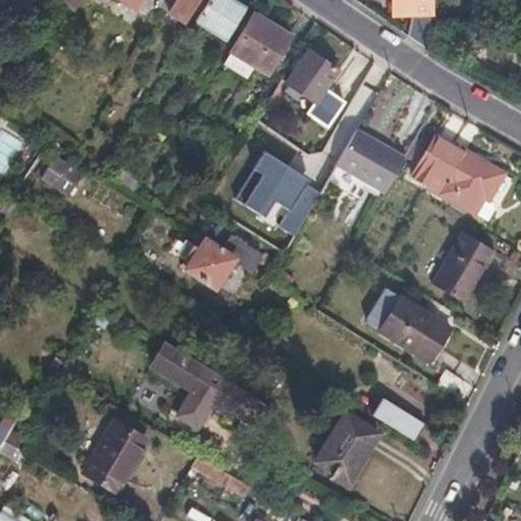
[(59,0),(75,10),(82,0),(59,0)]
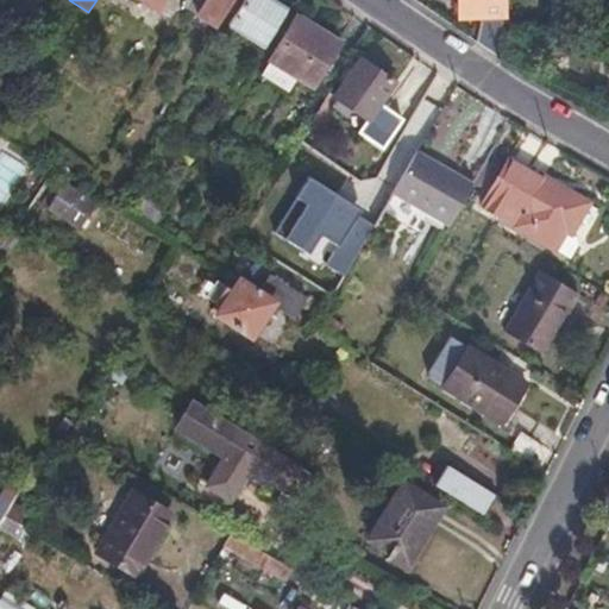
[(182,0),(181,2),(198,12),(205,0),(182,0)]
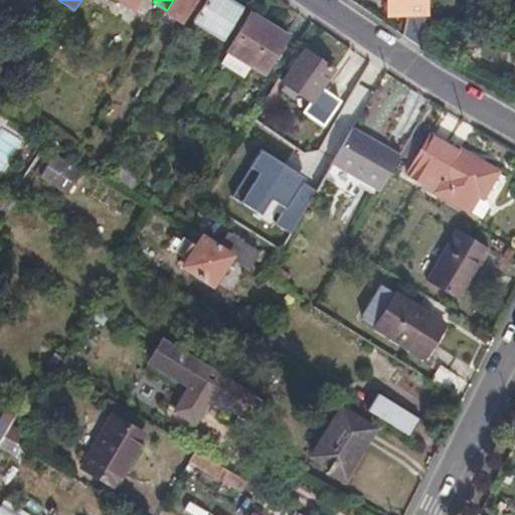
[(173,0),(167,10),(182,20),(194,0),(173,0)]
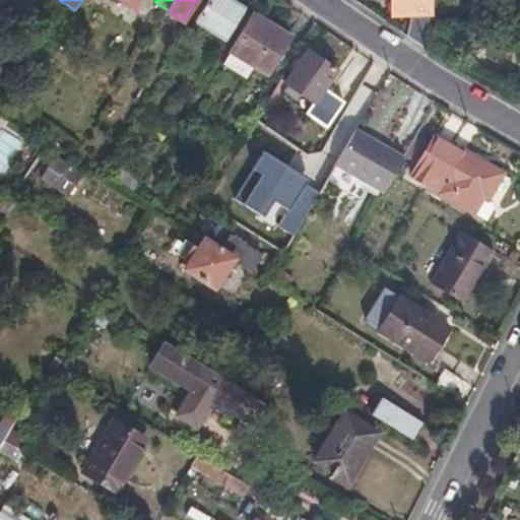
[(233,0),(207,0),(195,19),(225,39),(246,8),(233,0)]
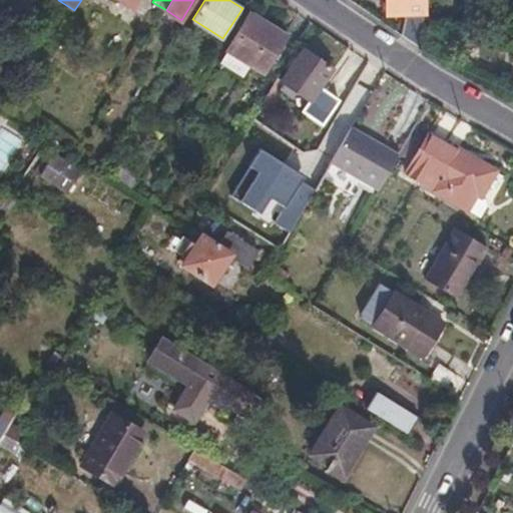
[(405,15),(403,35),(419,47),(422,24),(423,14),(422,0),(386,0),(387,15),(405,15)]
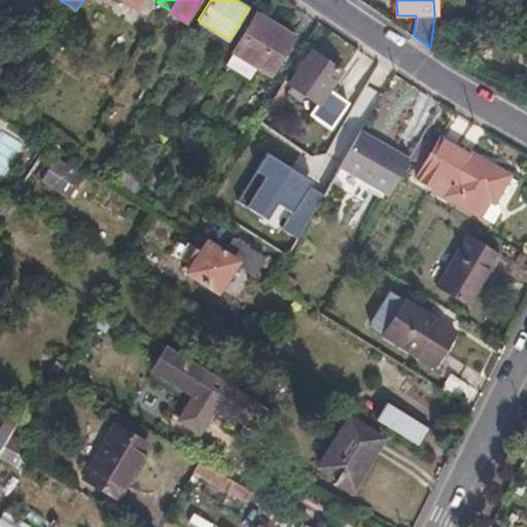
[(257,11),(234,48),(258,65),(271,73),(294,35),(257,11)]
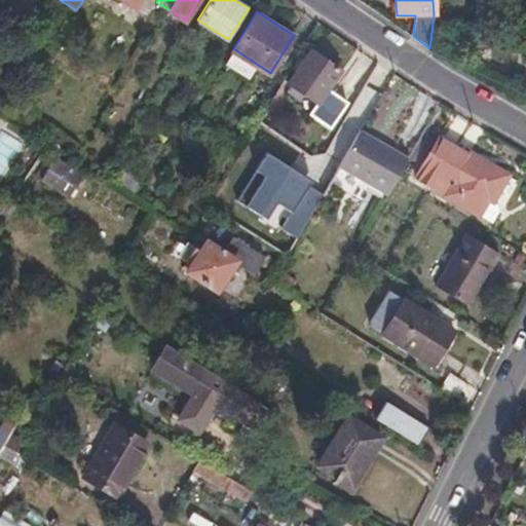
[(258,65),(233,48),(224,64),(249,79),(258,65)]
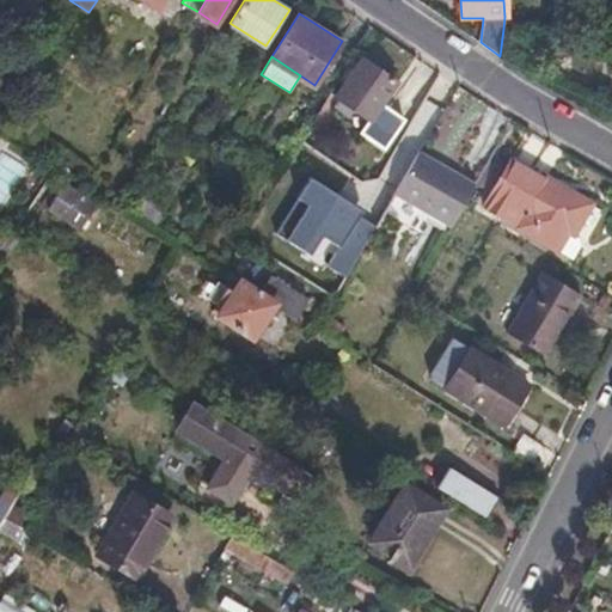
[(385,148),(405,120),(383,102),(397,83),(363,57),(336,96),(368,120),(361,130),(385,148)]
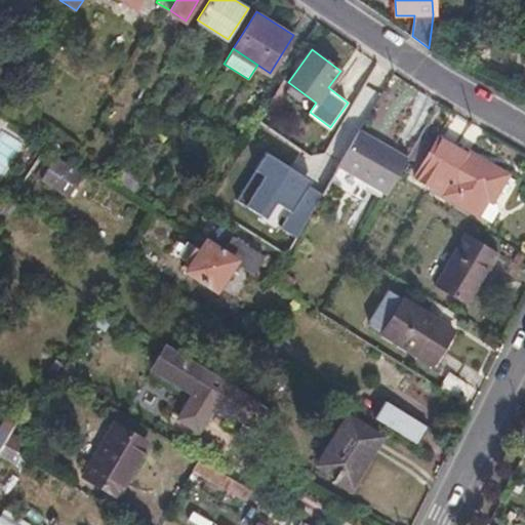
[(288,94),(279,89),(263,115),(272,121),(288,94)]
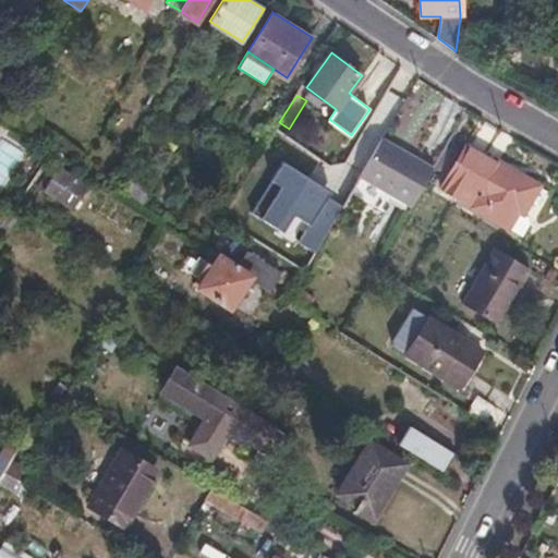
[(270,135),(281,143),(289,129),(279,122),(270,135)]
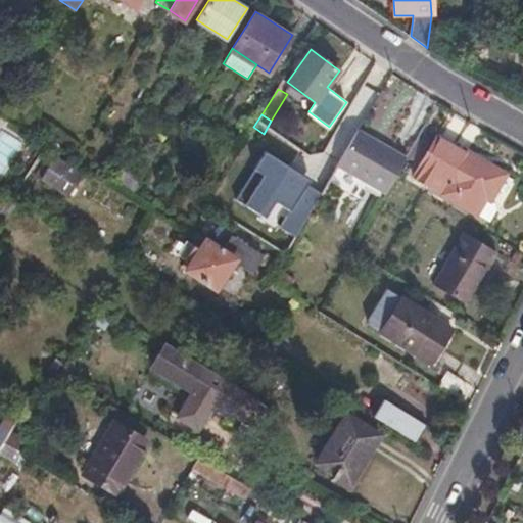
[(365,181),(385,146),(360,132),(338,167),(365,181)]
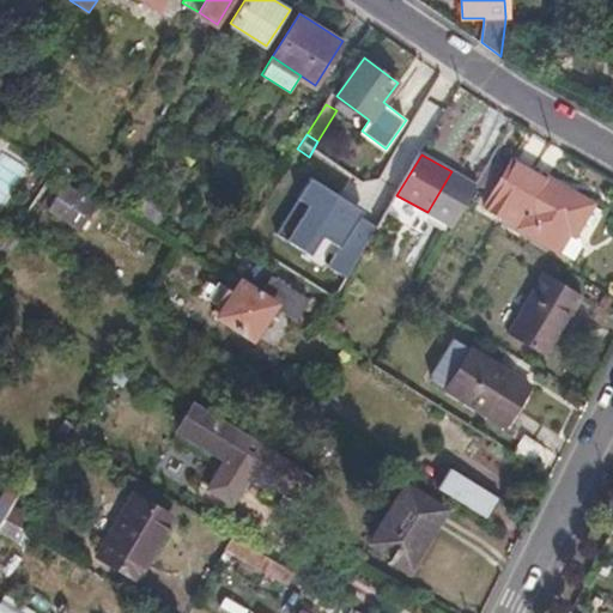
[(559,254),(571,235),(575,237),(594,205),(572,190),(570,195),(514,162),(485,207),(559,254)]
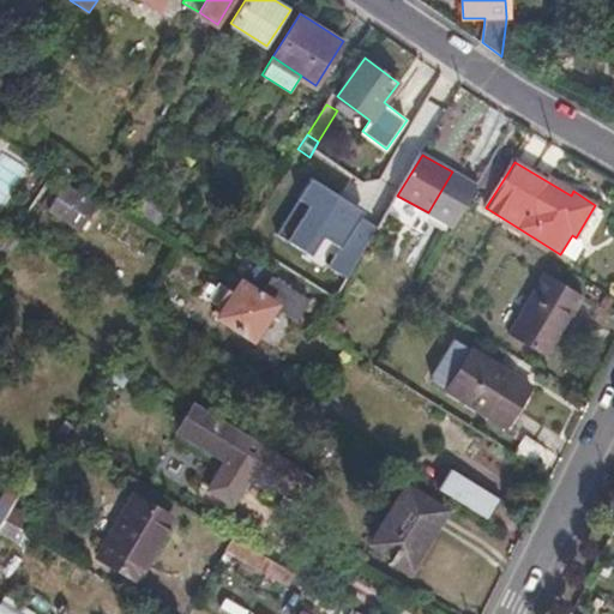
[(477,186),(452,172),(428,212),(453,228),(477,186)]
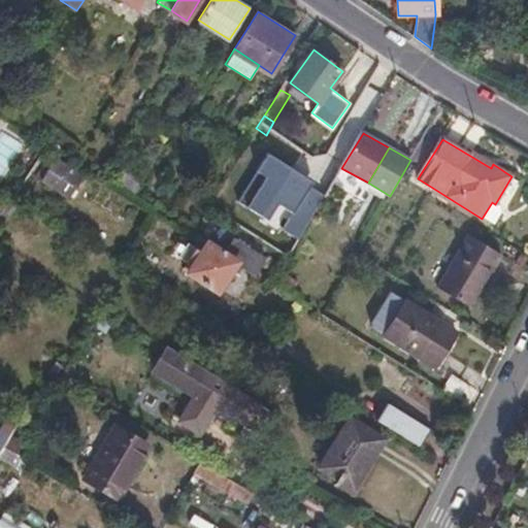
[(326,195),(268,156),(238,201),(296,239),(326,195)]
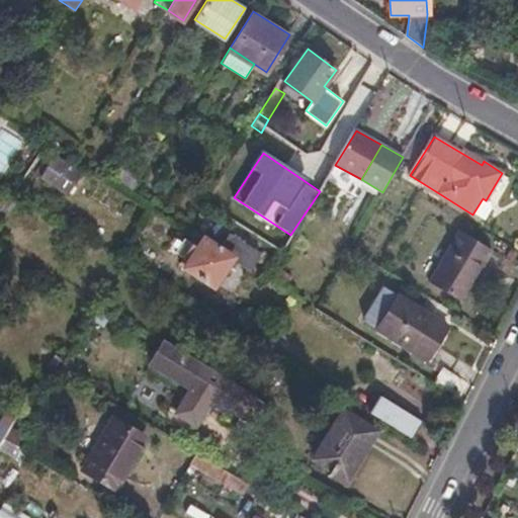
[(67,194),(80,173),(54,156),(39,177),(67,194)]
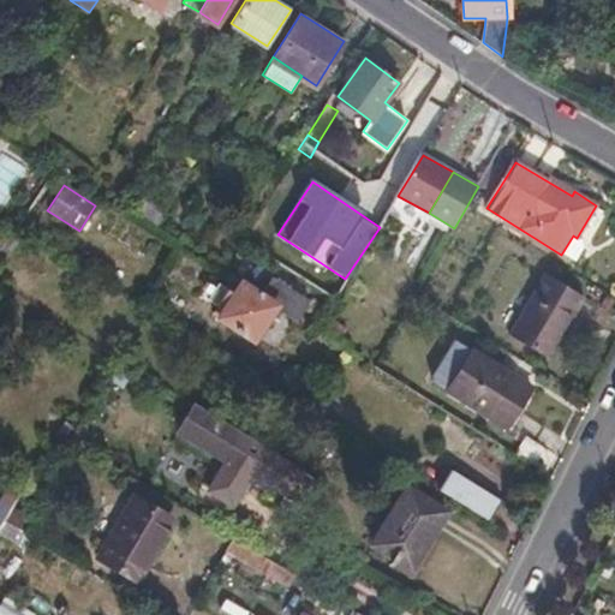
[(584,242),(573,236),(561,255),(577,264),(585,249),(584,242)]
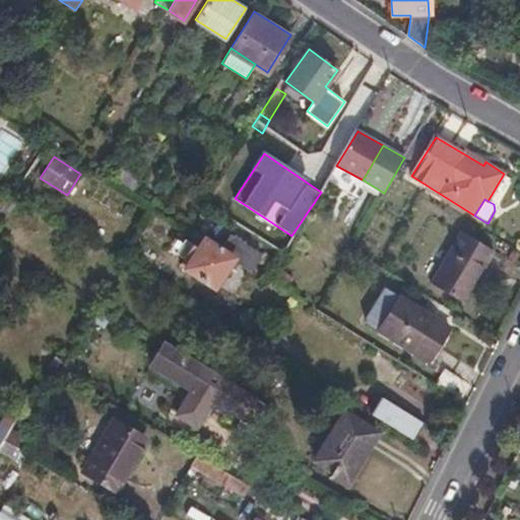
[(258,251),(265,241),(241,225),(233,237),(230,234),(220,249),(204,238),(198,248),(185,239),(175,253),(186,261),(182,268),(214,289),(234,261),(251,271),(262,254),(258,251)]
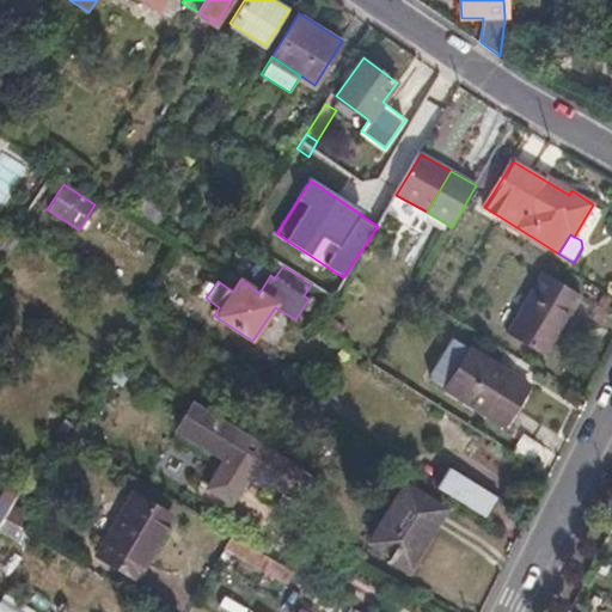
[(545,355),(581,298),(544,274),(508,331),(545,355)]
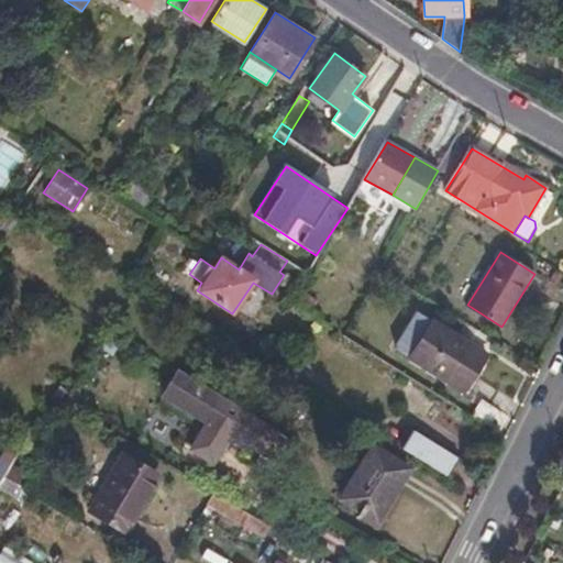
[(394,346),(404,353),(421,326),(411,319),(394,346)]
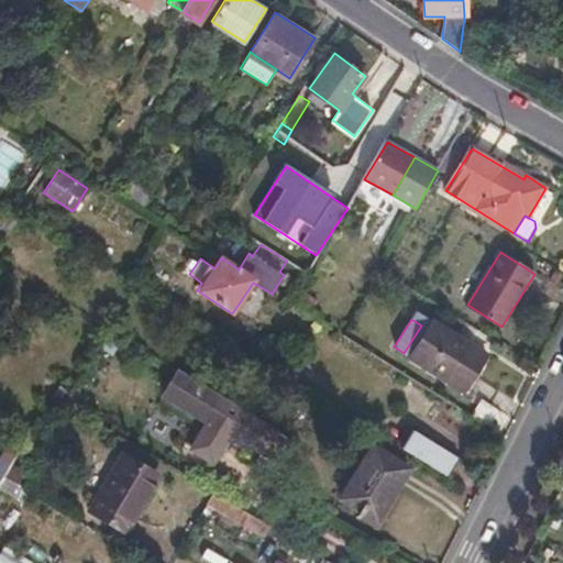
[(433,321),(410,357),(464,392),(487,355),(433,321)]
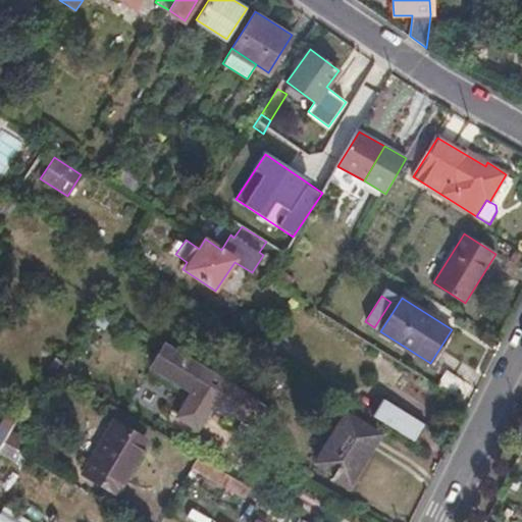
[(240,428),(252,435),(268,408),(165,345),(151,368),(192,393),(177,417),(198,429),(205,416),(211,419),(219,406),(244,421),(240,428)]
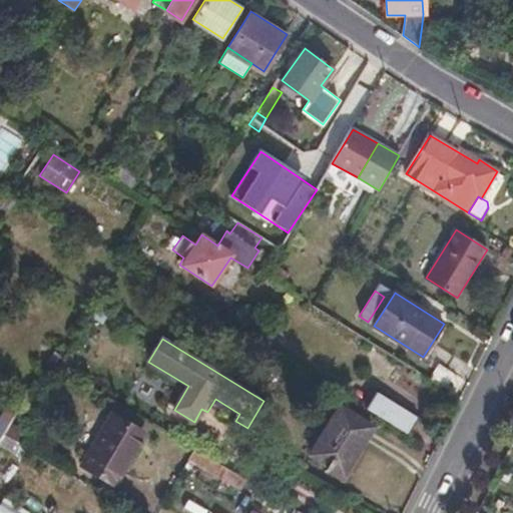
[(367,407),(410,433),(420,418),(376,392),(367,407)]
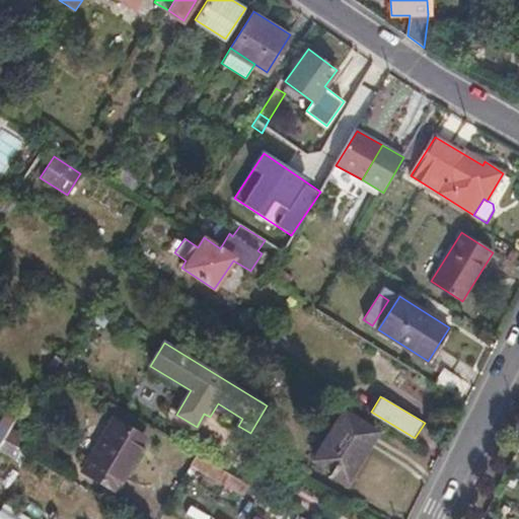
[(313,458),(349,480),(378,432),(344,410),(313,458)]
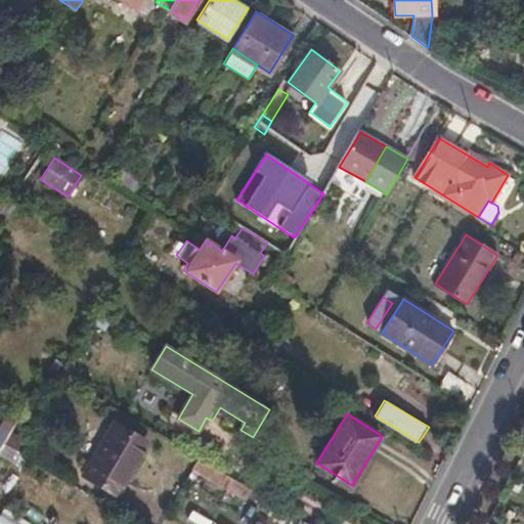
[(2,422),(0,424),(0,453),(11,461),(27,436),(2,422)]
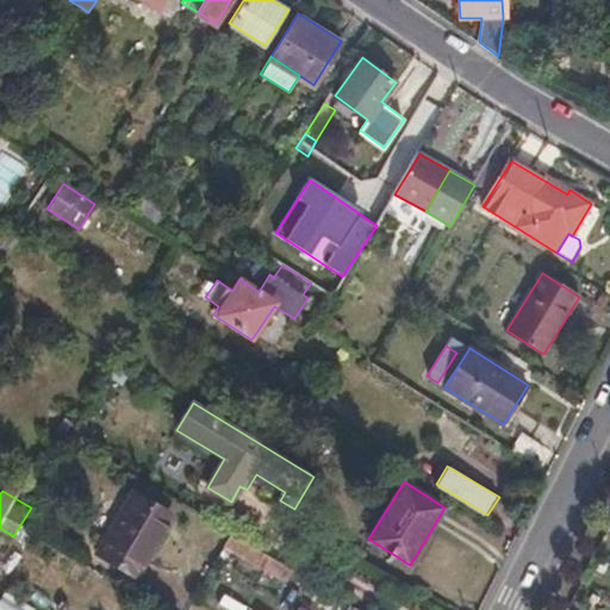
[(97,553),(137,577),(163,531),(159,529),(168,512),(132,491),(97,553)]
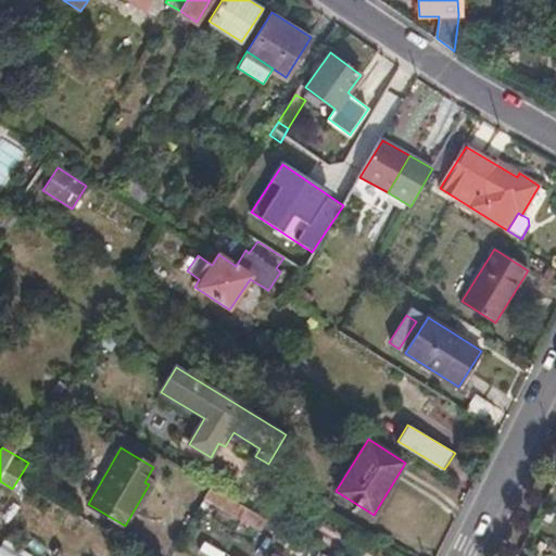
[(266,517),(212,487),(205,498),(258,531),(266,517)]
